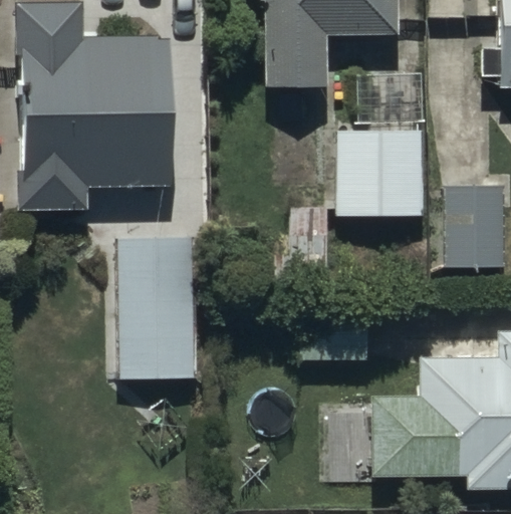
[(264,0),(266,84),(328,83),(327,34),(398,32),(397,0),(264,0)]
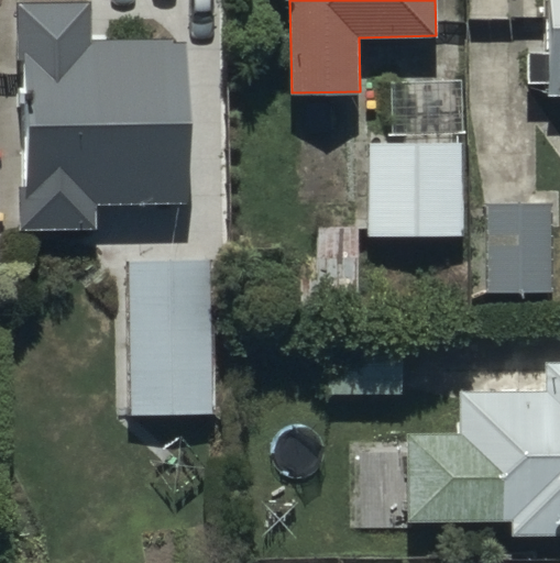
[(559,0),(542,0),(544,48),(526,48),(526,84),(545,84),(545,96),(559,95),(559,0)]
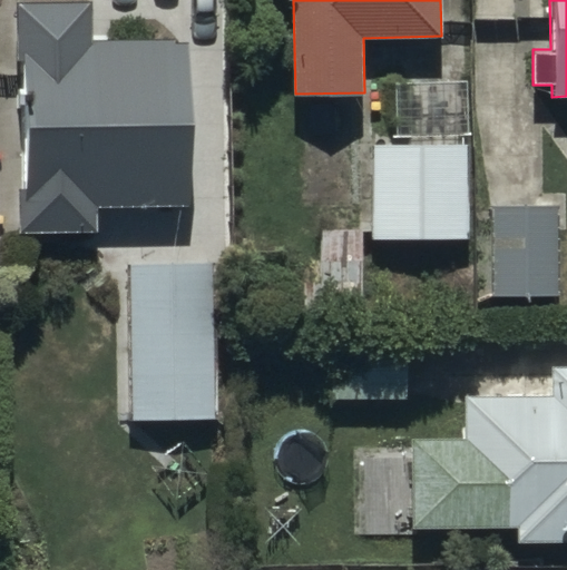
[(86,1),(18,3),(20,234),(95,233),(95,207),(186,204),(185,45),(87,46),(86,1)]
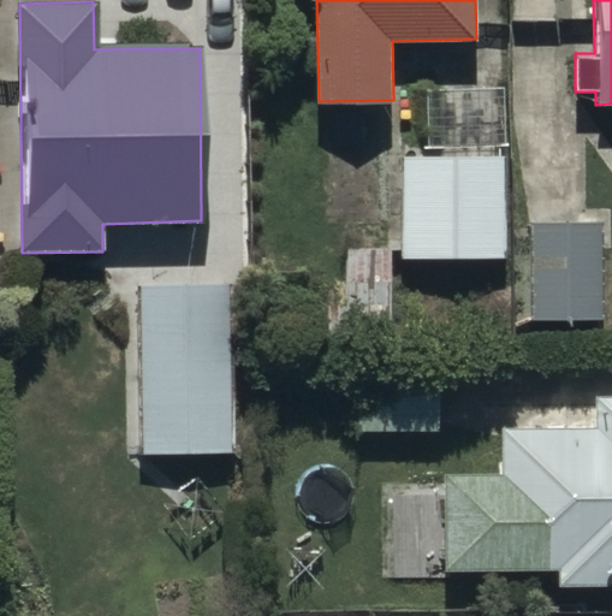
[(426,84),(427,155),(403,157),(404,254),(505,254),(503,83),(426,84)]
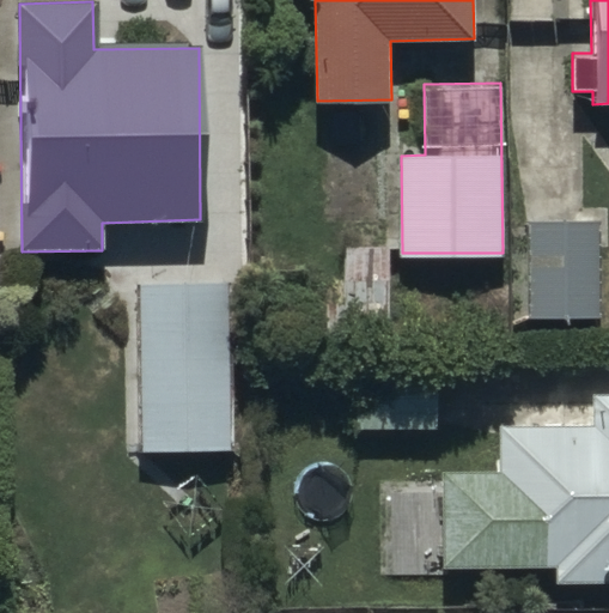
[(600,224),(527,224),(528,316),(598,316),(600,224)]
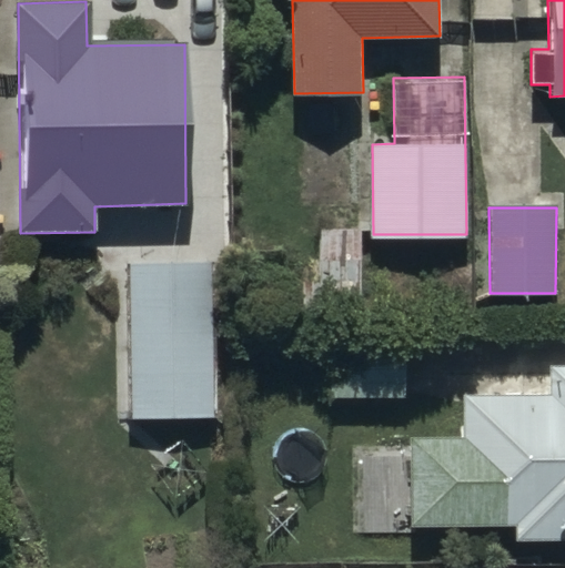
[(213,264),(127,265),(128,419),(214,418),(213,264)]
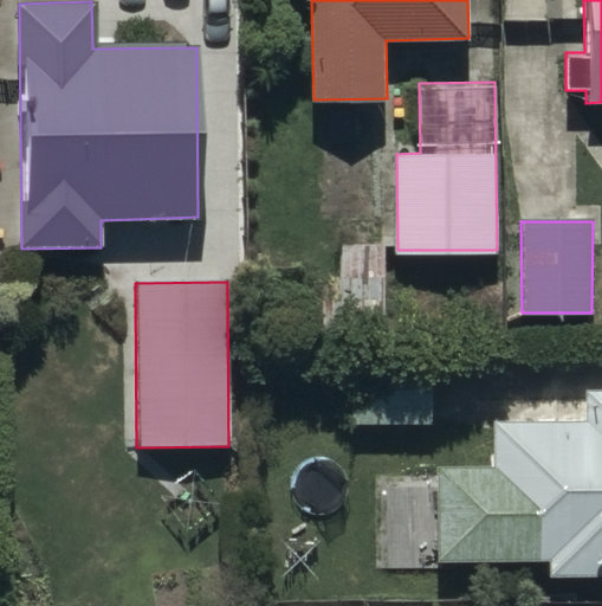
[(586,421),(491,423),(492,468),(437,469),(438,562),(549,561),(549,579),(601,577),(601,386),(584,387),(586,421)]
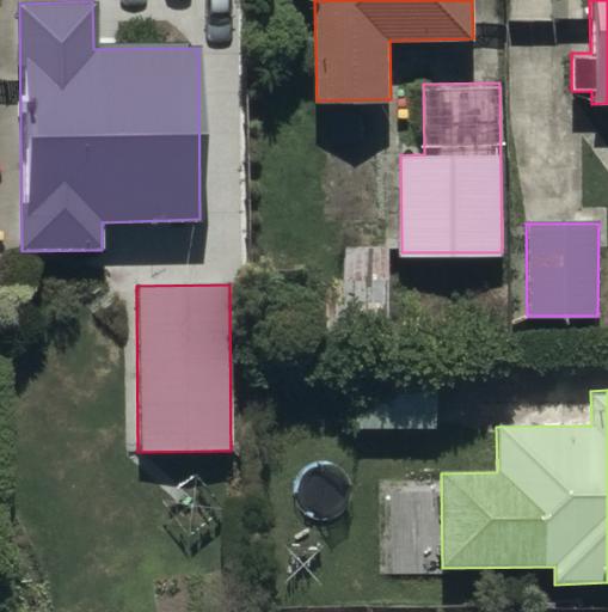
[(437,393),(356,393),(356,429),(437,429),(437,393)]
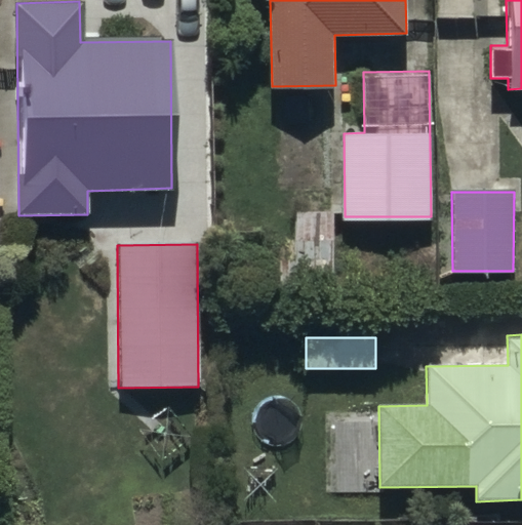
All buildings are outlined.
